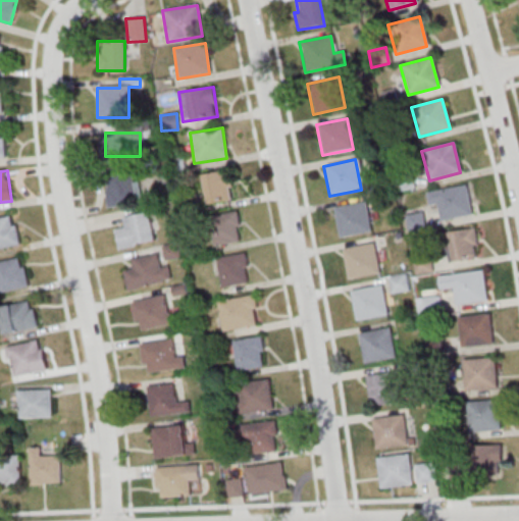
[(204,204),(231,201),(228,171),(201,174),(204,204)]
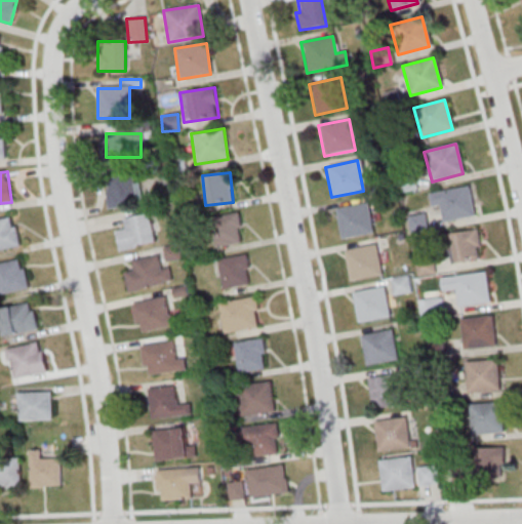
[(107,209),(136,205),(131,173),(103,177),(107,209)]
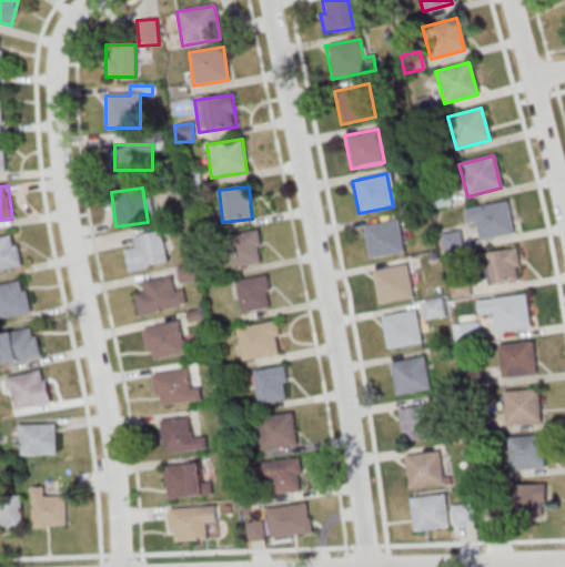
[(427,192),(446,188),(450,204),(432,209),(427,192)]
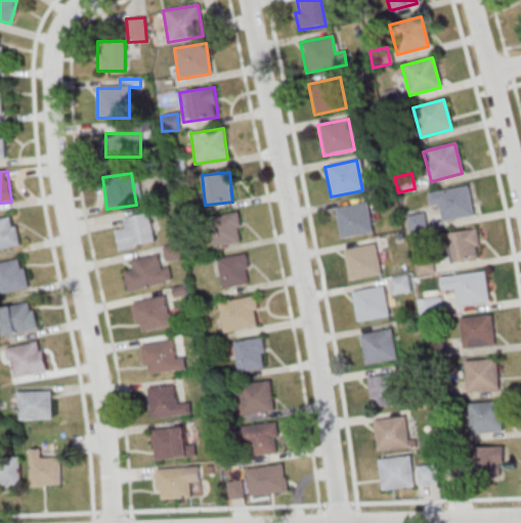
[(434,192),(466,186),(471,217),(439,223),(434,192)]
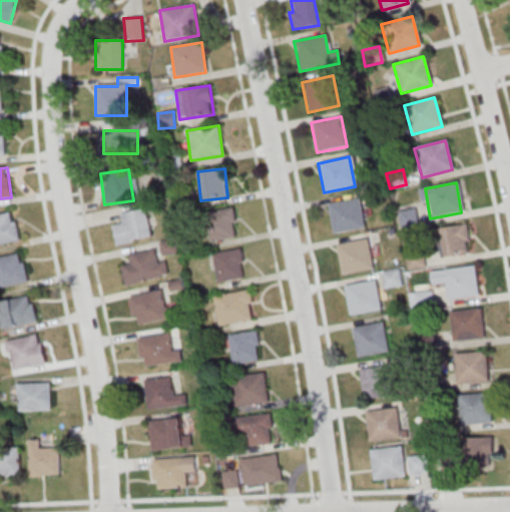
[(326,204),(357,198),(363,228),(332,234),(326,204)]
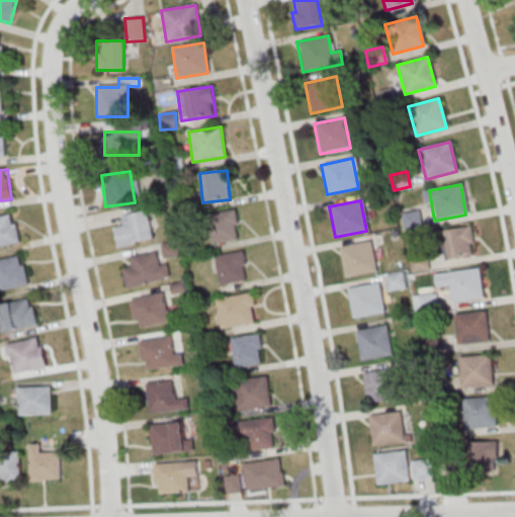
[(120,217),(122,227),(113,229),(117,247),(153,240),(147,210),(120,217)]
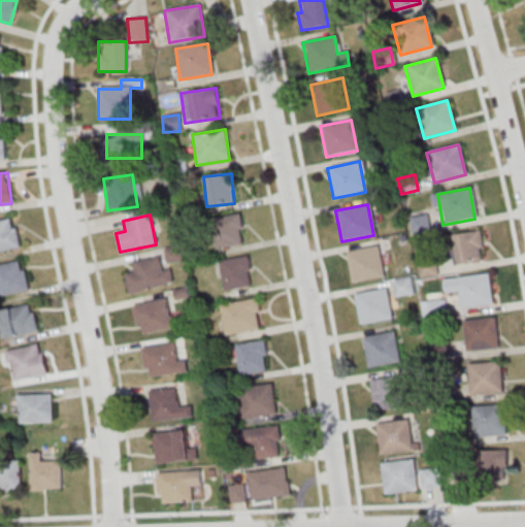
[(242,246),(242,216),(214,216),(214,246),(242,246)]
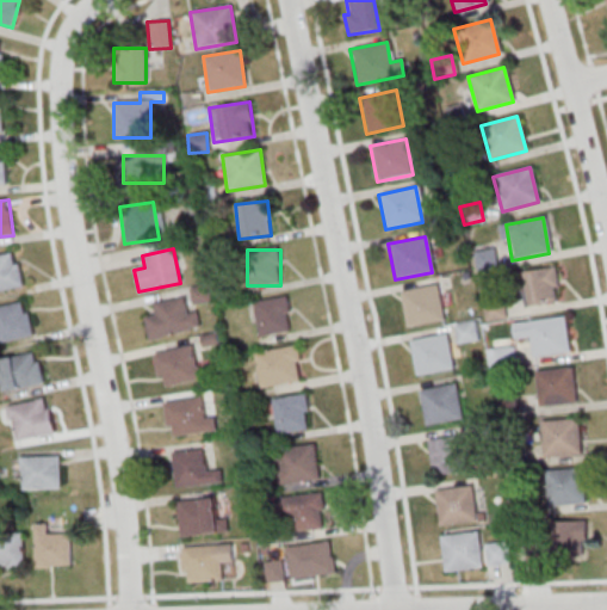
[(471,253),(491,250),(495,269),(475,272),(471,253)]
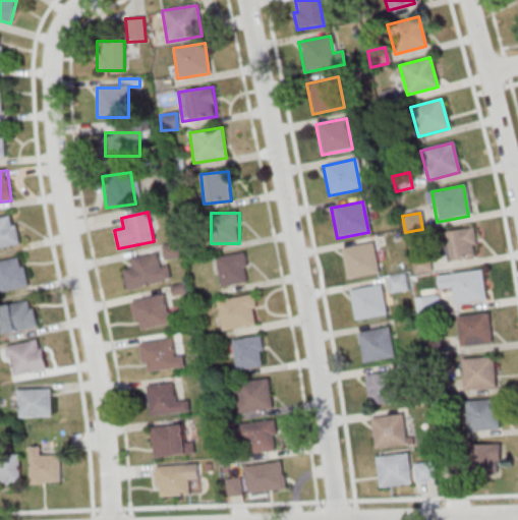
[(13,216),(0,218),(0,247),(18,245),(13,216)]
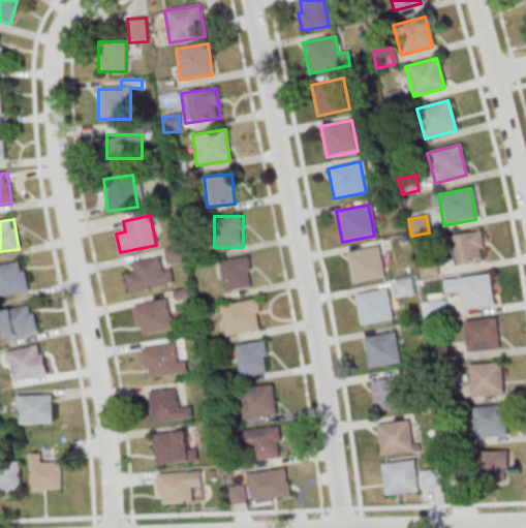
[(485,260),(480,230),(450,236),(455,266),(485,260)]
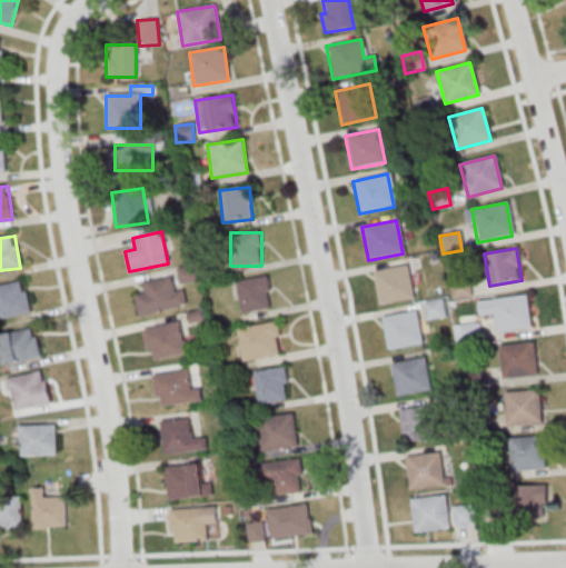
[(179,285),(196,280),(192,265),(175,269),(179,285)]
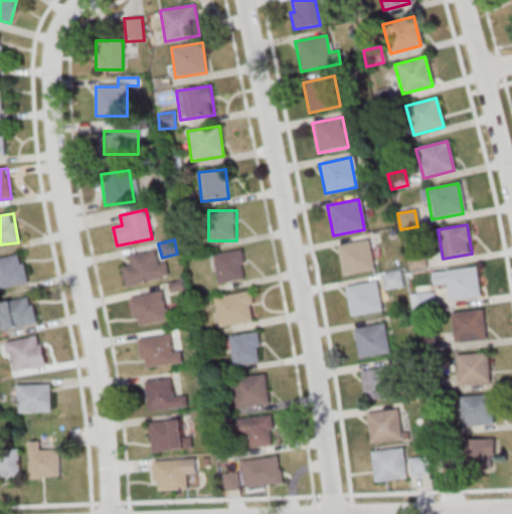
[(335,246),(366,240),(372,271),(341,277),(335,246)]
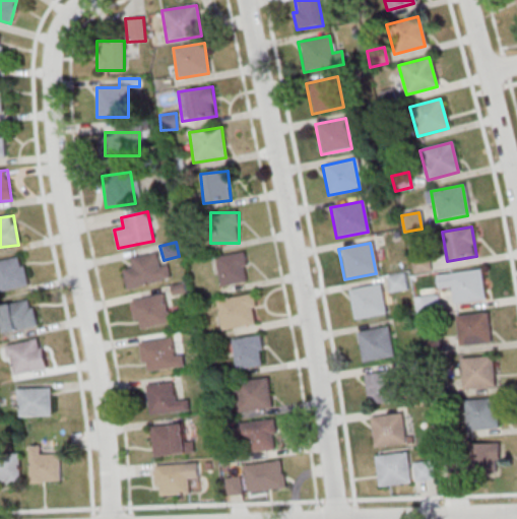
[(215,256),(219,286),(249,282),(245,252),(215,256)]
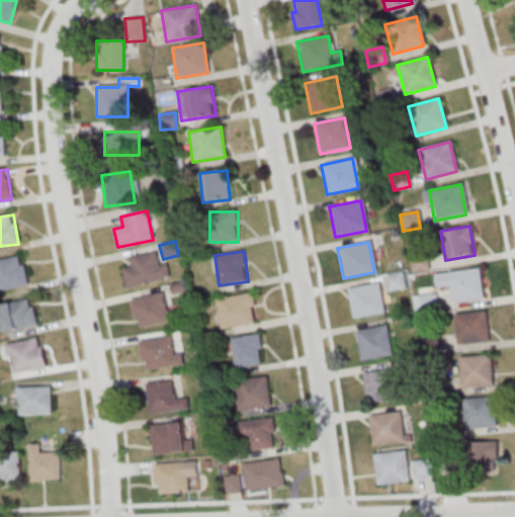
[(168,279),(165,259),(155,261),(154,252),(129,256),(131,267),(121,269),(124,288),(168,279)]
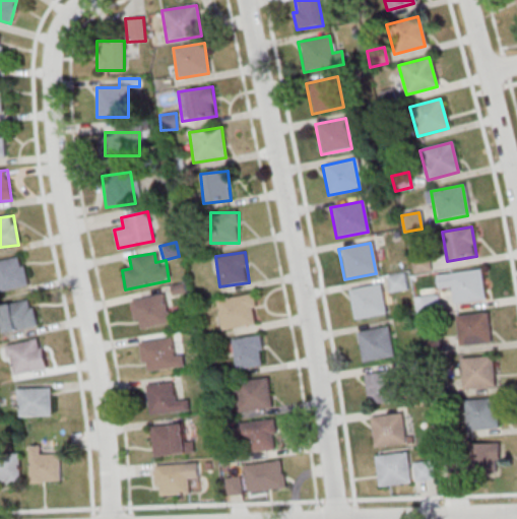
[(408,257),(426,254),(429,270),(411,273),(408,257)]
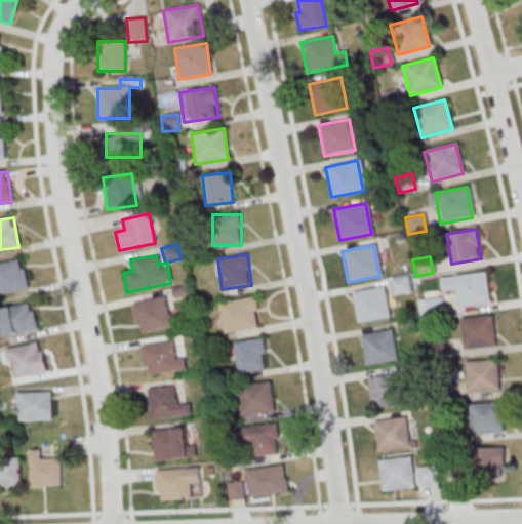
[(0,294),(28,289),(22,258),(0,263),(0,294)]
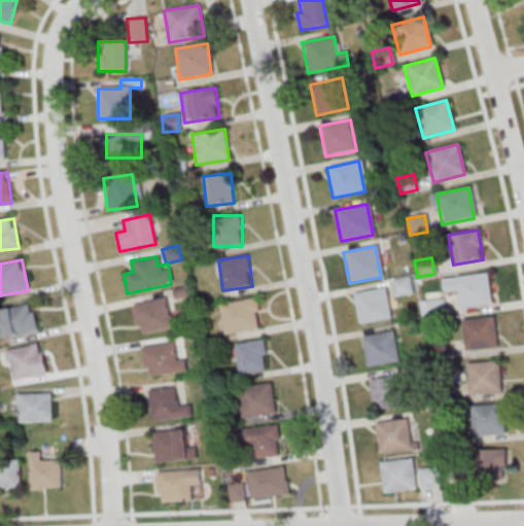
[(453,278),(485,274),(489,305),(457,309),(453,278)]
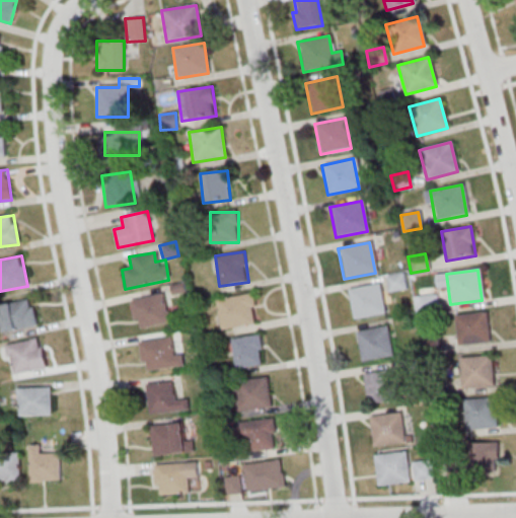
[(384,277),(401,273),(404,289),(387,293),(384,277)]
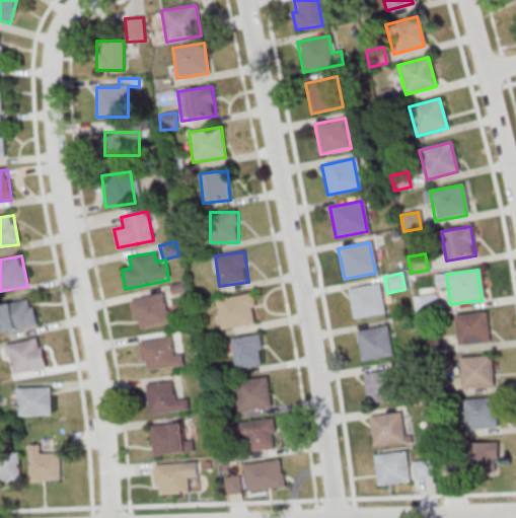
[(346,290),(377,284),(383,313),(353,320),(346,290)]
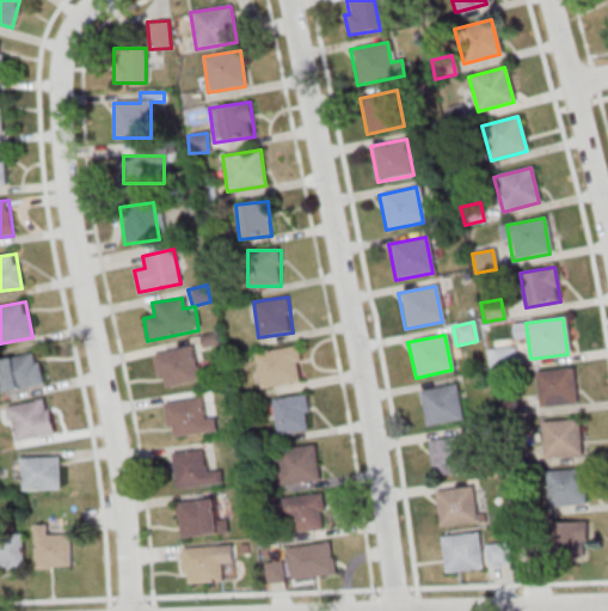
[(198,380),(190,346),(152,355),(161,390),(198,380)]
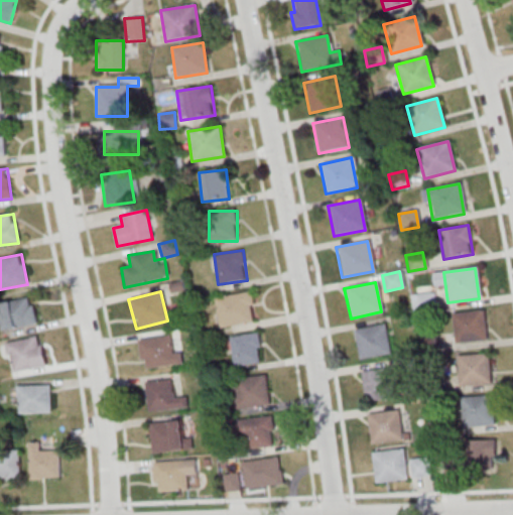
[(214,297),(219,328),(256,322),(251,291),(214,297)]
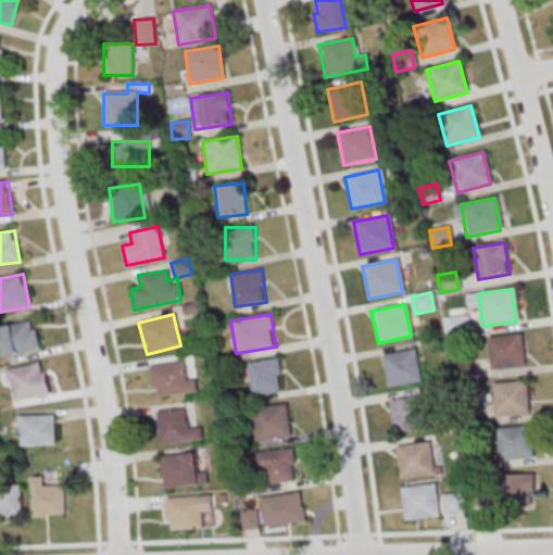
[(4,356),(38,349),(32,320),(0,327),(0,337),(4,356)]
